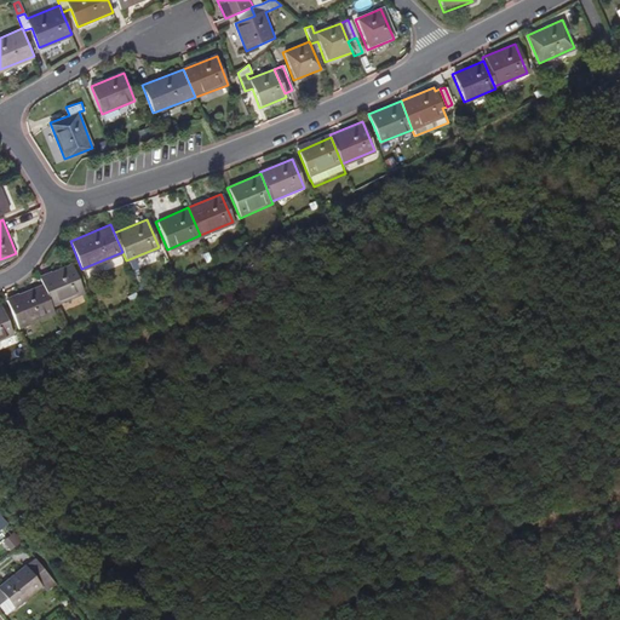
[(80,296),(65,263),(38,276),(41,283),(52,308),(80,296)]
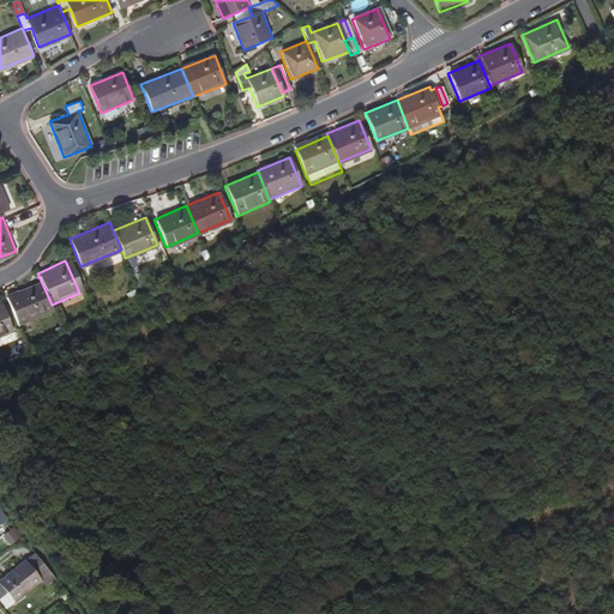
[(52,305),(41,281),(6,296),(18,323),(53,308),(52,305)]
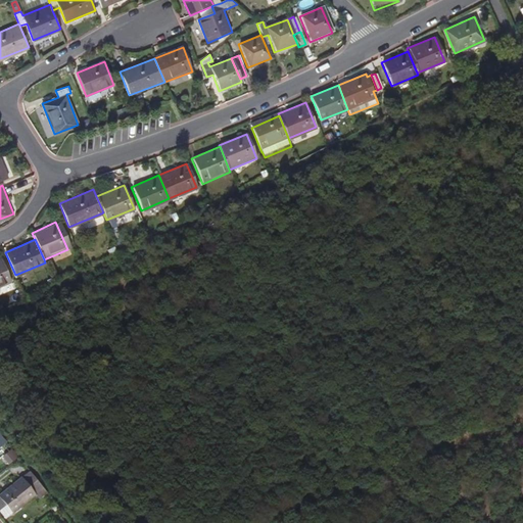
[(0,281),(9,277),(0,258),(0,281)]
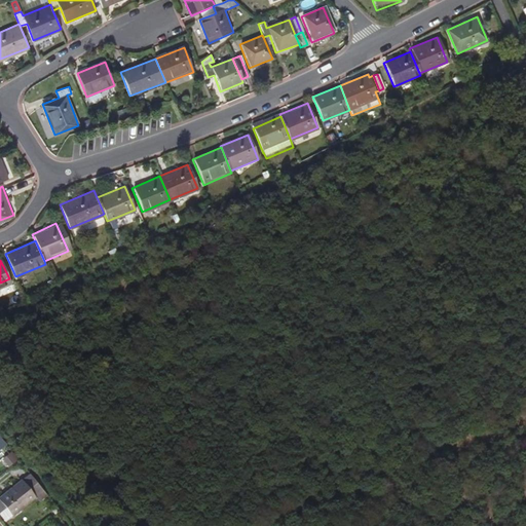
[(8,467),(14,462),(11,457),(4,462),(8,467)]
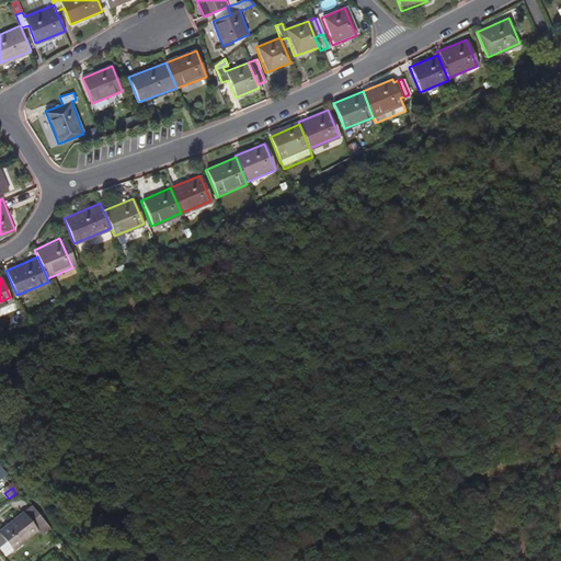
[(43,538),(50,530),(33,507),(0,534),(0,550),(2,553),(9,548),(13,553),(39,533),(43,538)]
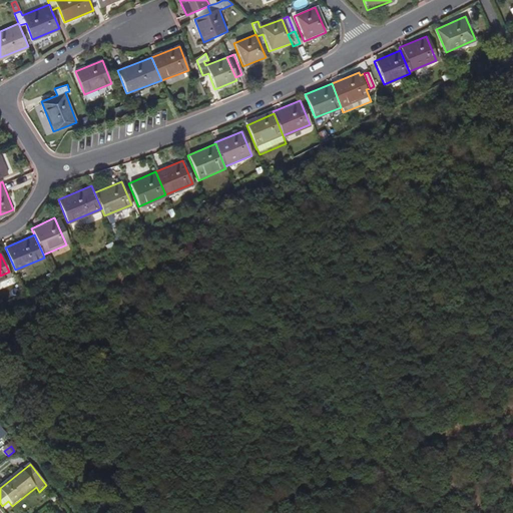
All buildings are outlined.
